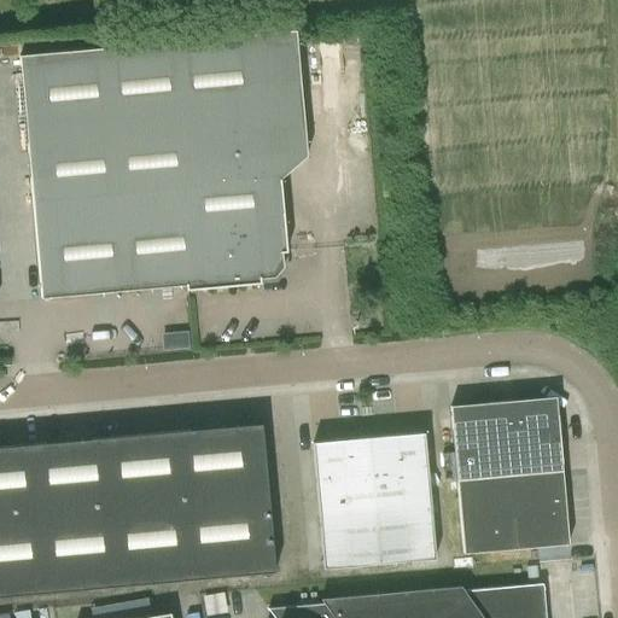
[(296,31),(19,56),(41,299),(186,286),(186,291),(261,284),(260,279),(274,277),(283,267),(281,252),(286,252),(280,180),(307,157),(296,31)]
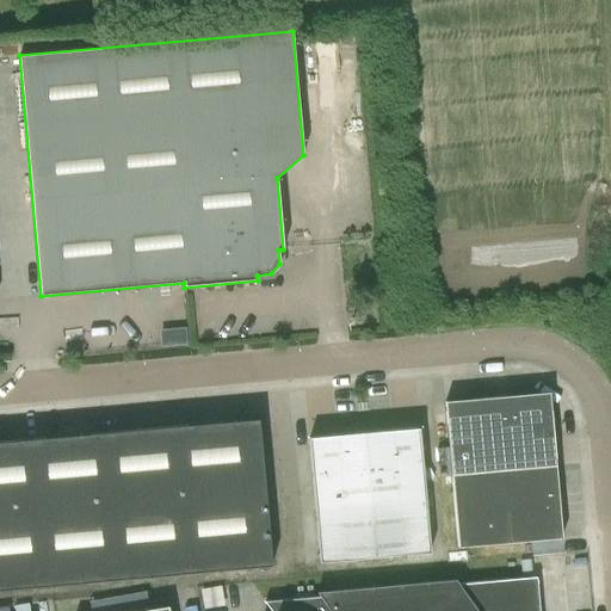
[(187,331),(165,328),(164,340),(186,343),(187,331)]
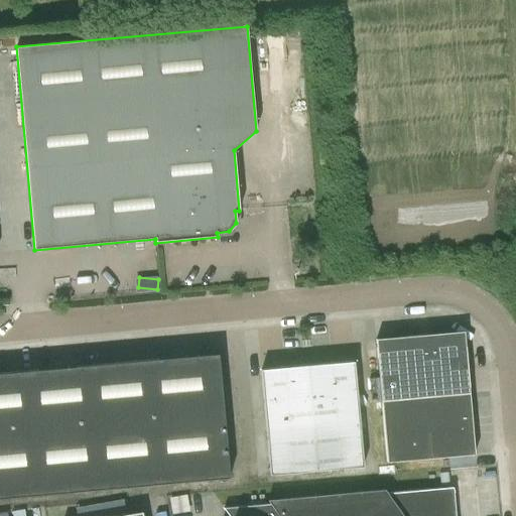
[(376,340),(381,402),(470,395),(467,363),(464,363),(463,347),(449,336),(432,337),(432,335),(376,340)]
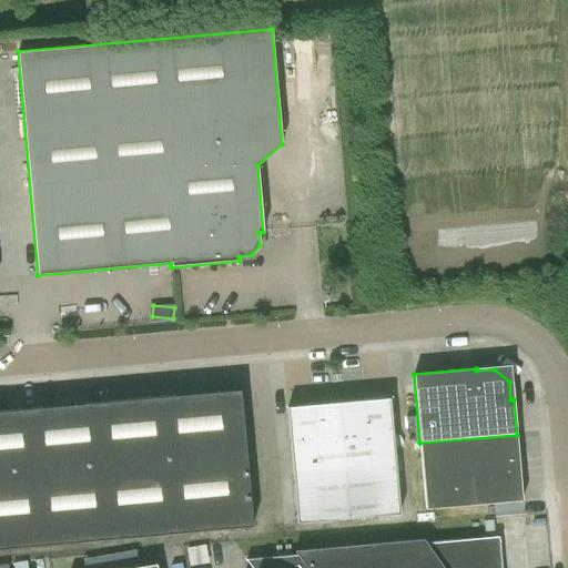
[(0,549),(253,527),(241,389),(0,411),(0,549)]
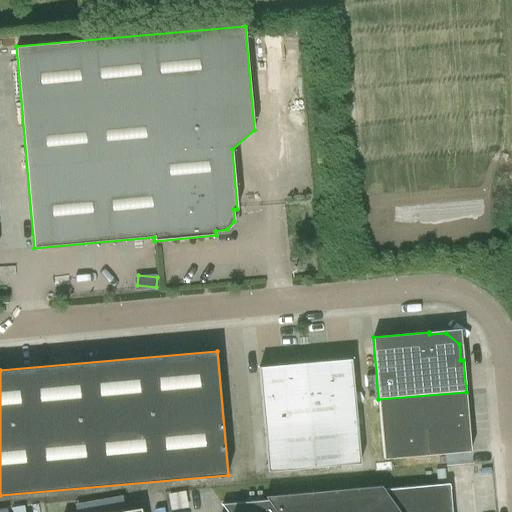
[(268,471),(360,463),(351,359),(332,359),(278,364),(278,366),(259,367),(268,471)]
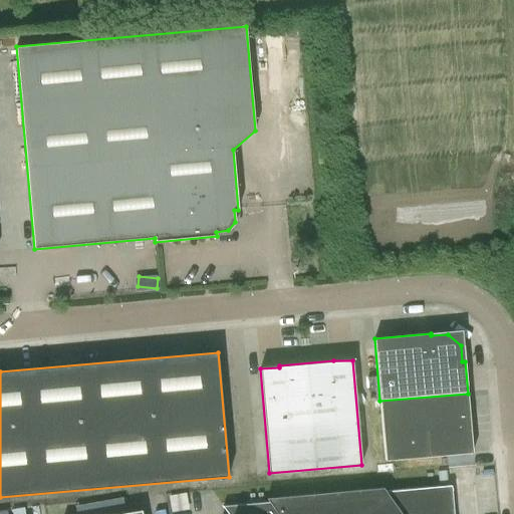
[(473,453),(468,394),(379,401),(386,461),(473,453)]
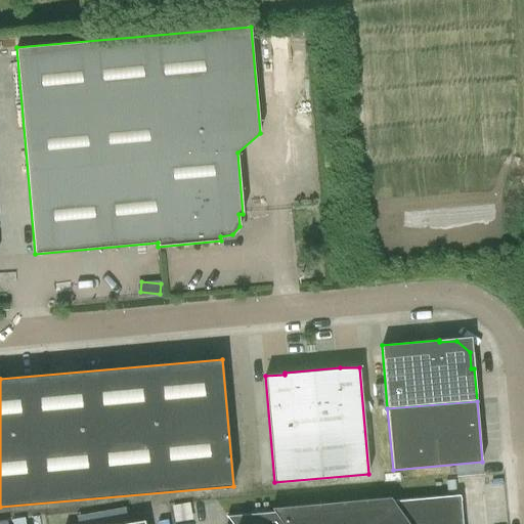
[(463,523),(460,495),(393,500),(391,497),(271,508),(274,512),(227,516),(232,523),(463,523)]
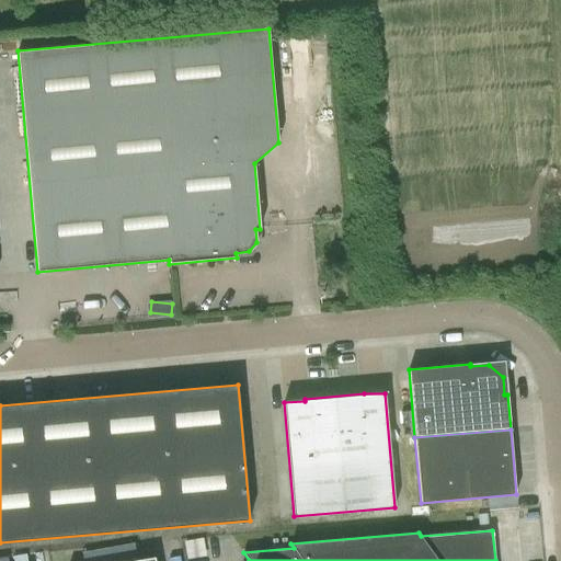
[(137,544),(87,549),(87,560),(98,560),(138,557),(137,544)]
